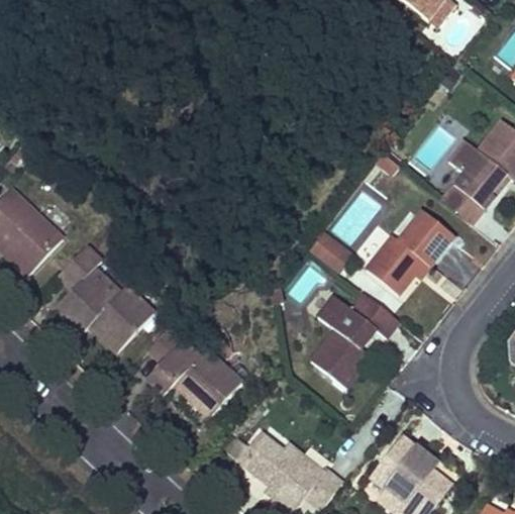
[(405,0),(431,20),(446,0),(405,0)]
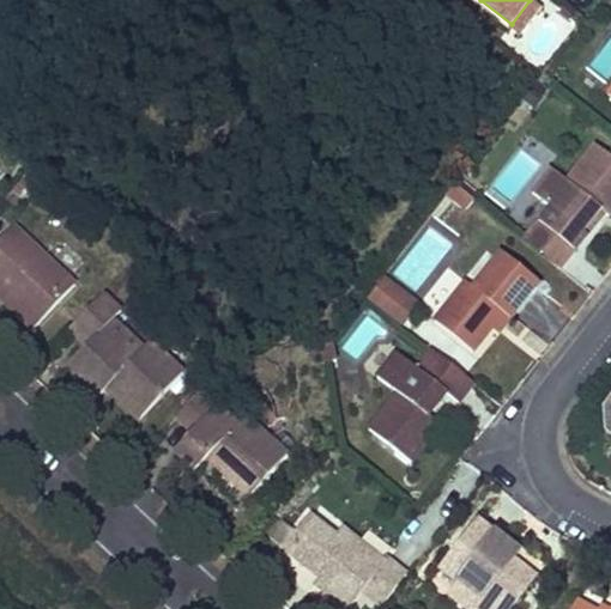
[(530,0),(512,24),(520,31),(543,2),(539,0),(530,0)]
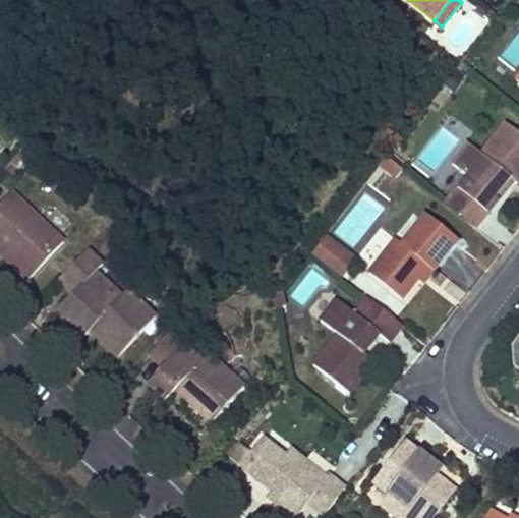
[(464,2),(448,30),(471,44),(487,16),(464,2)]
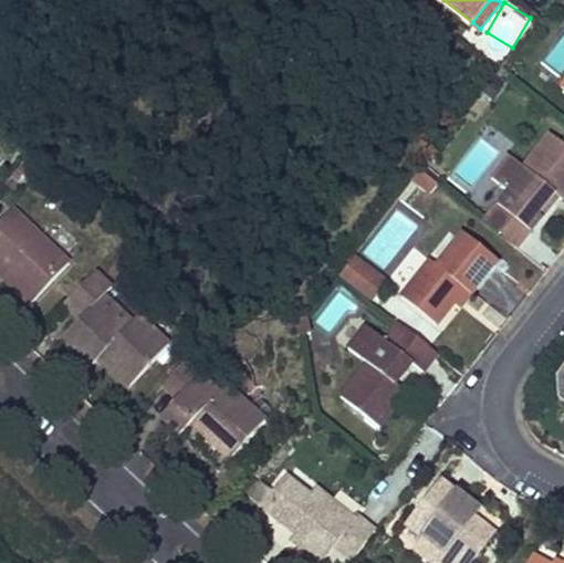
[(563,27),(536,64),(561,82),(563,77),(563,27)]
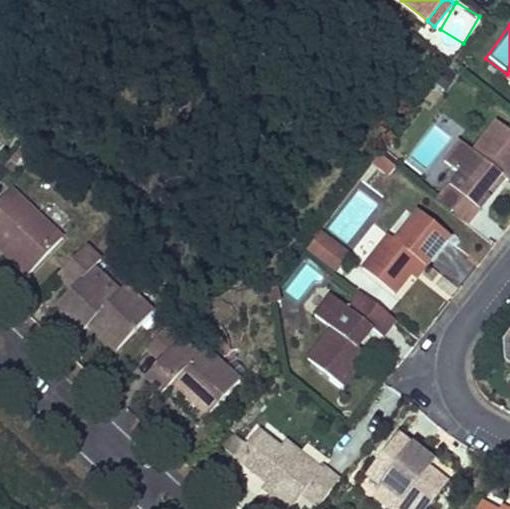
[(442,114),(407,157),(426,173),(461,130),(442,114)]
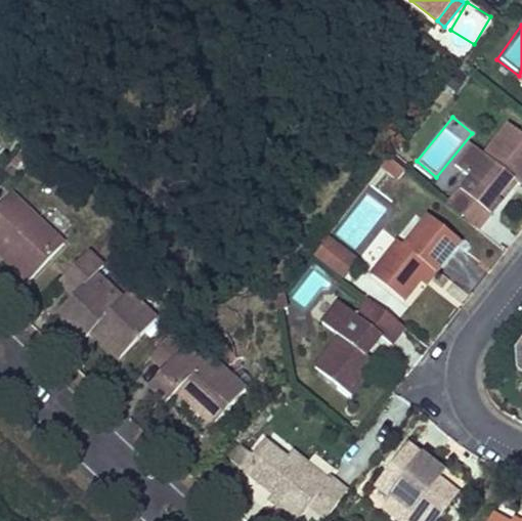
[(521,182),(521,130),(512,122),(486,153),(473,141),(457,163),(472,175),(463,187),(492,212),(504,199),(499,196),(514,176),(518,179),(521,182)]
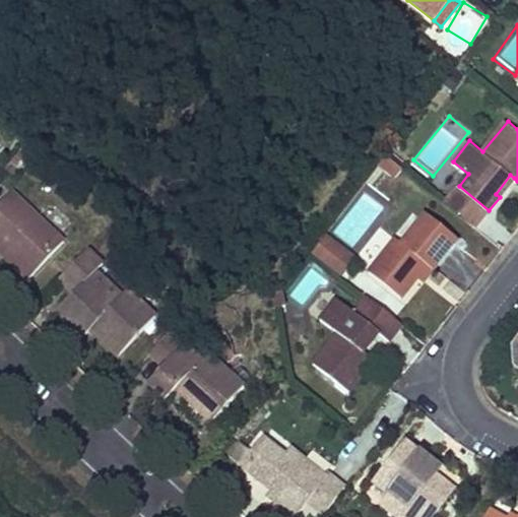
[(387,154),(381,163),(397,175),(403,167),(387,154)]
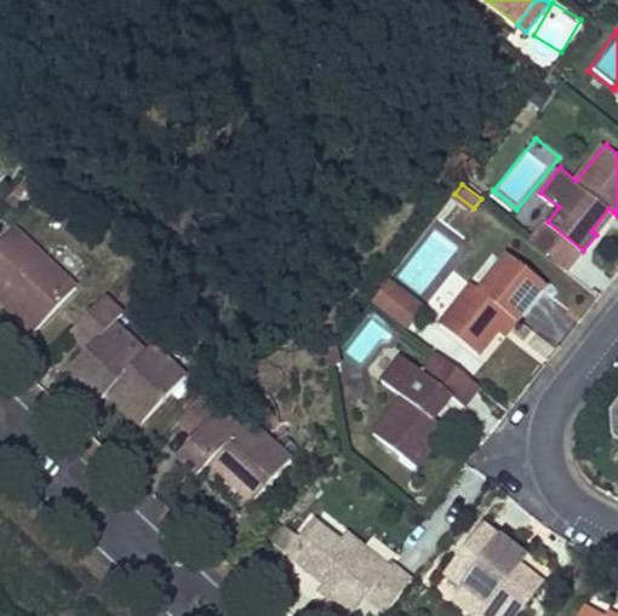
[(613,212),(608,208),(591,231),(596,235),(613,212)]
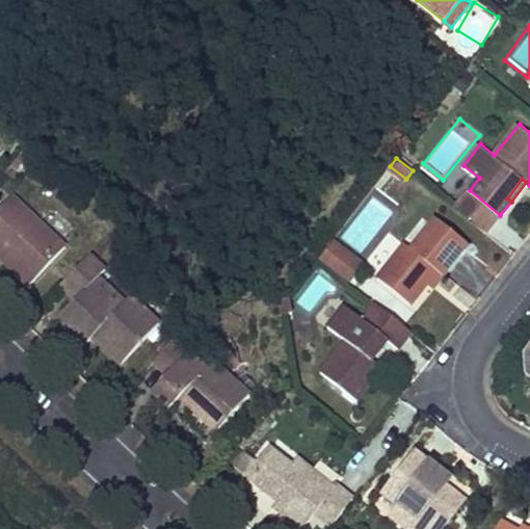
[(500,215),(470,190),(457,206),(487,231),(500,215)]
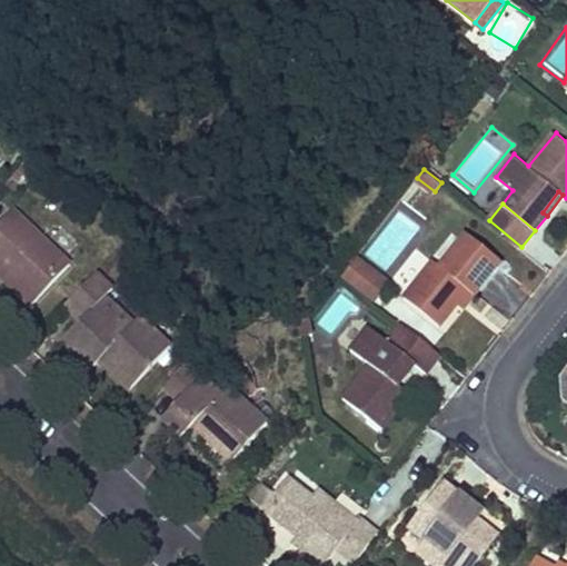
[(33,304),(71,262),(15,208),(0,222),(0,262),(3,266),(23,285),(19,289),(33,304)]
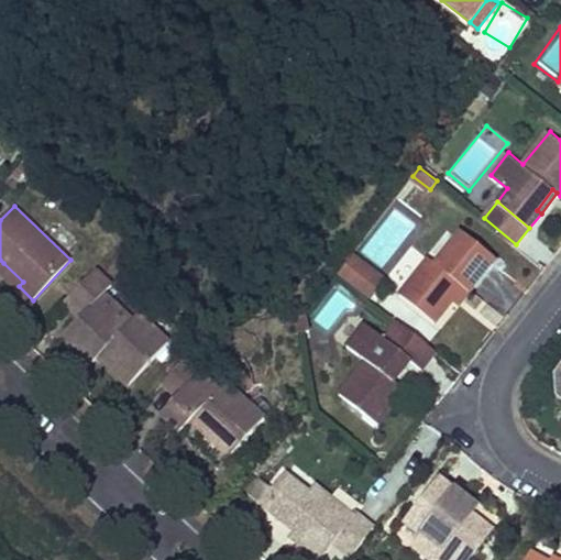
[(471,291),(497,257),(463,230),(437,262),(430,256),(402,293),(436,320),(453,299),(464,285),(471,291)]
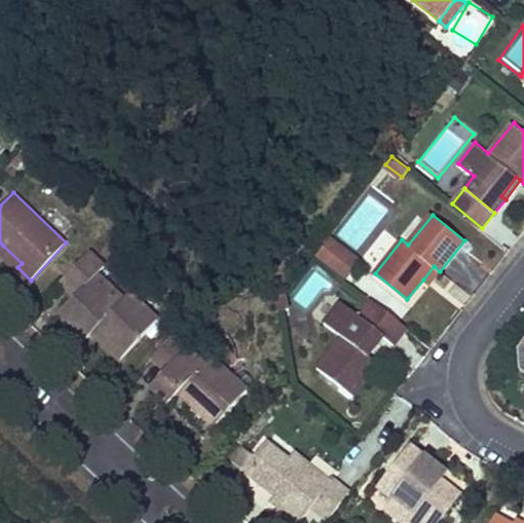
[(340,245),(329,235),(315,253),(326,262),(340,245)]
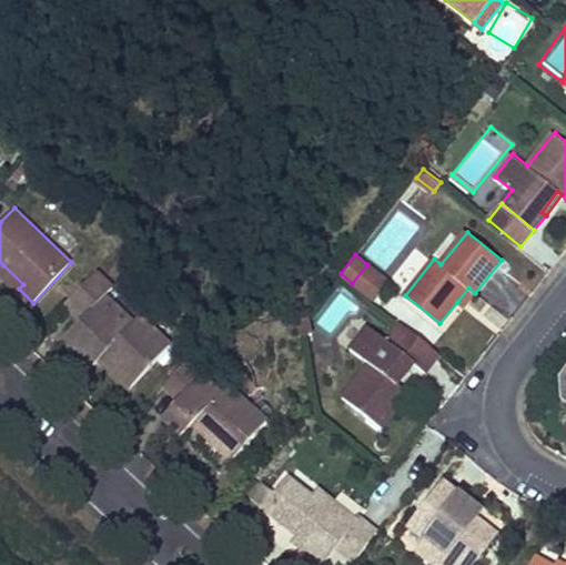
[(385,279),(367,264),(352,283),(371,298),(385,279)]
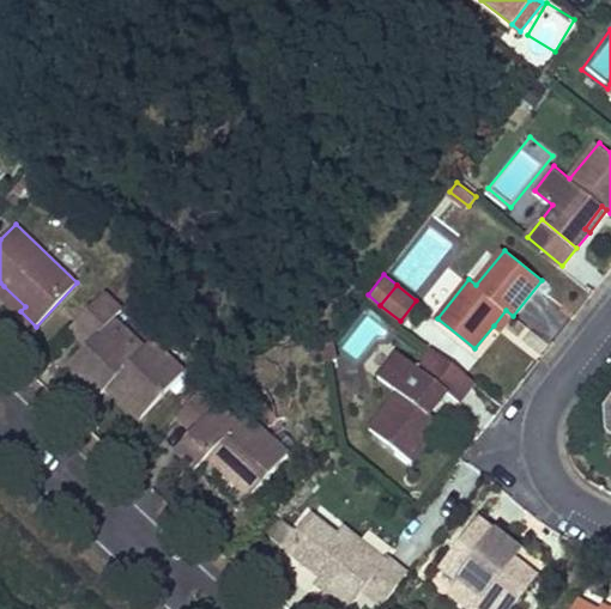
[(0,292),(20,311),(25,306),(4,286),(0,290),(0,292)]
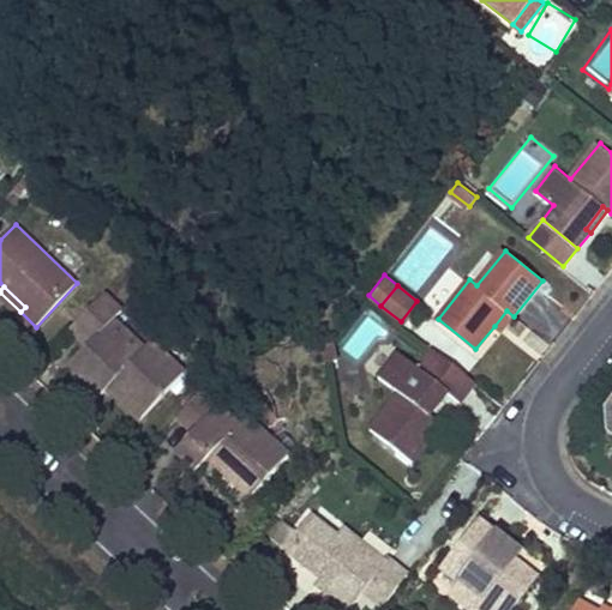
[(153,338),(147,344),(135,356),(102,327),(114,314),(123,307),(105,290),(72,326),(89,342),(71,362),(103,392),(111,384),(144,415),(186,369),(153,338)]
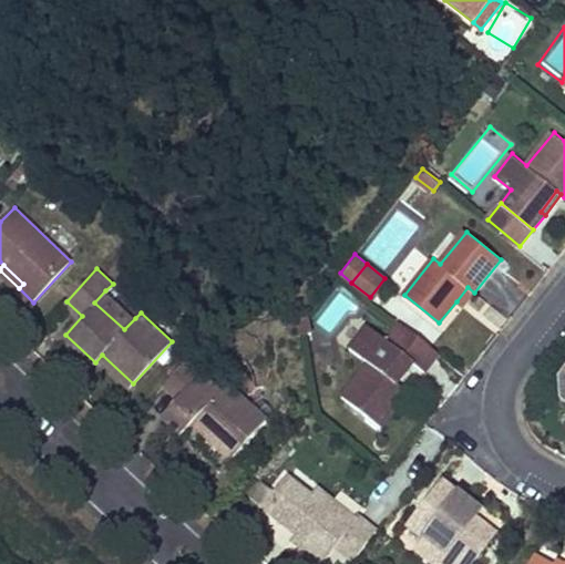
[(463,306),(474,293),(468,287),(456,301),(463,306)]
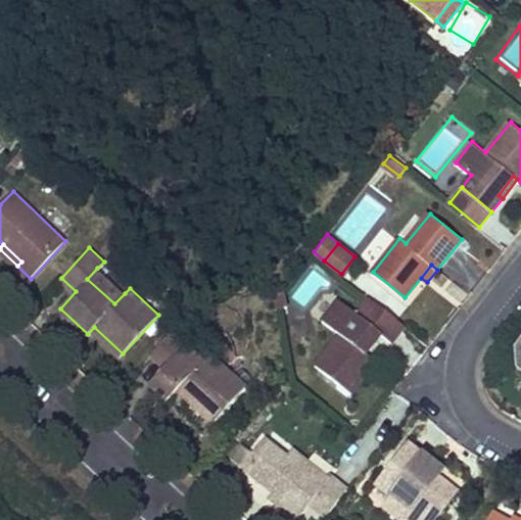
[(125,293),(97,268),(87,279),(114,303),(125,293)]
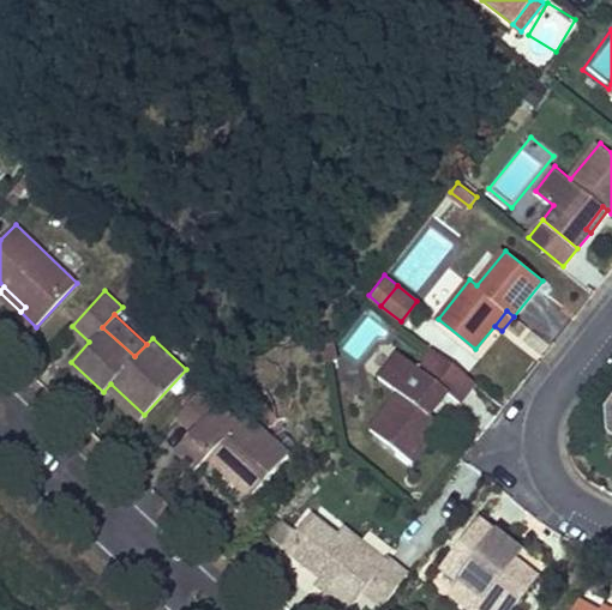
[(400,350),(379,375),(401,391),(372,427),(414,460),(443,423),(431,414),(449,391),(461,400),(477,381),(447,357),(435,348),(420,367),(400,350)]
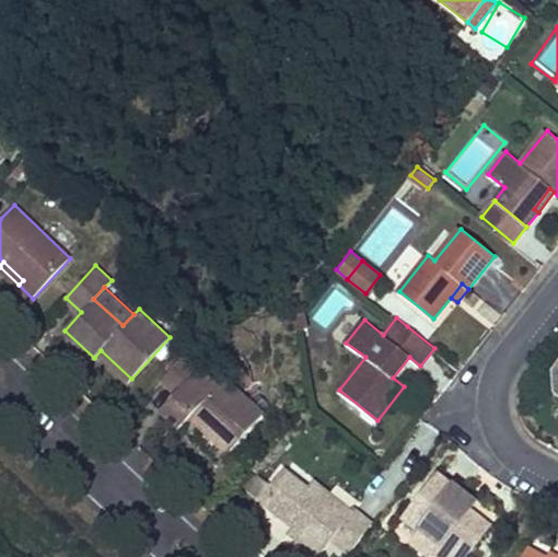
[(229,453),(265,415),(250,399),(227,378),(219,386),(185,355),(163,378),(179,392),(161,412),(181,430),(190,417),(196,413),(202,419),(198,425),(229,453)]
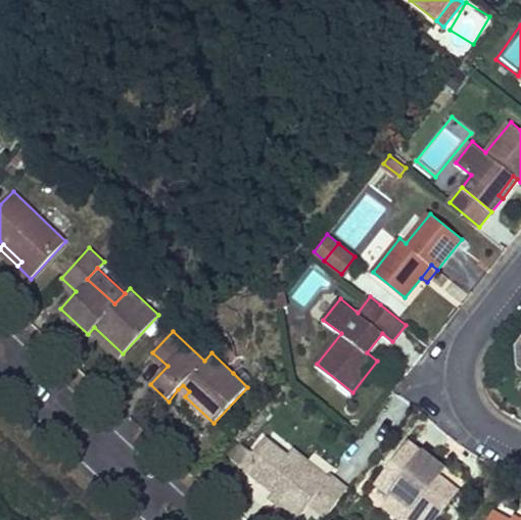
[(240,365),(233,373),(247,387),(255,379),(240,365)]
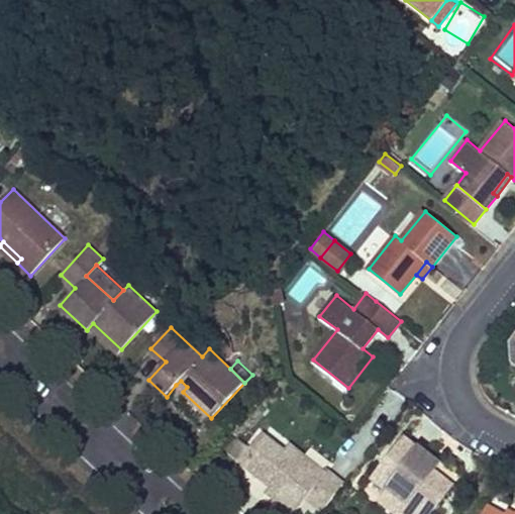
[(183,392),(187,387),(181,381),(176,385),(183,392)]
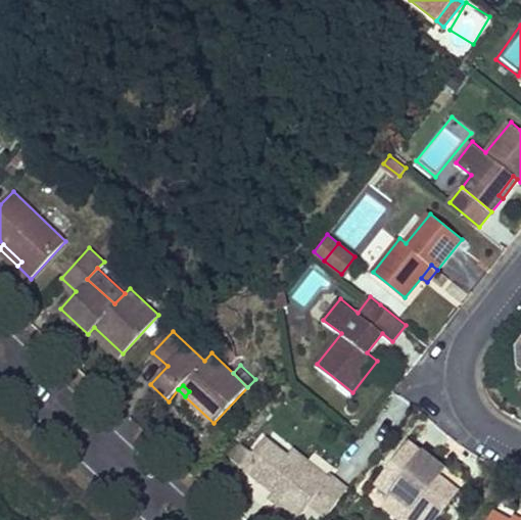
[(277,486),(274,490),(271,494),(299,518),(312,503),(327,515),(348,487),(332,474),(329,478),(325,484),(303,467),(308,461),(292,448),(288,455),(266,437),(254,452),(251,456),(253,473),(268,485),(271,481),(277,486)]
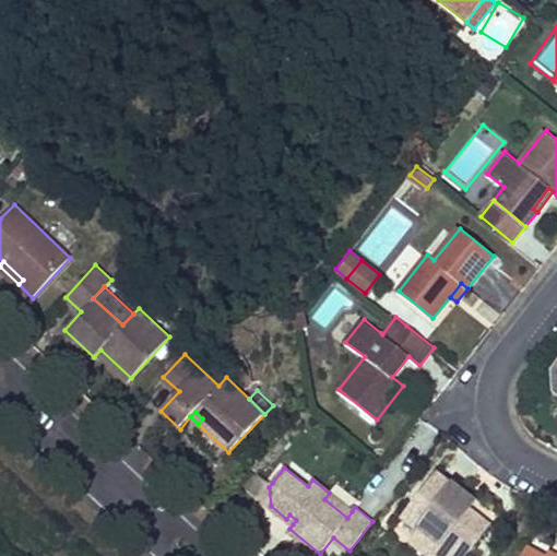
[(269,487),(272,483),(260,473),(248,488),(260,498),(269,487)]
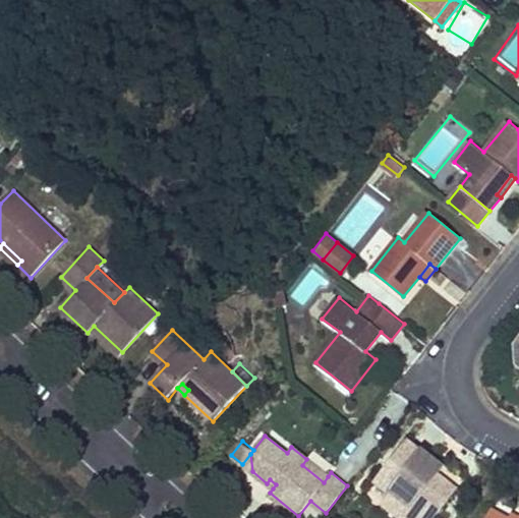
[(408,442),(377,482),(393,495),(422,517),(433,517),(456,487),(439,474),(428,466),(433,460),(408,442)]
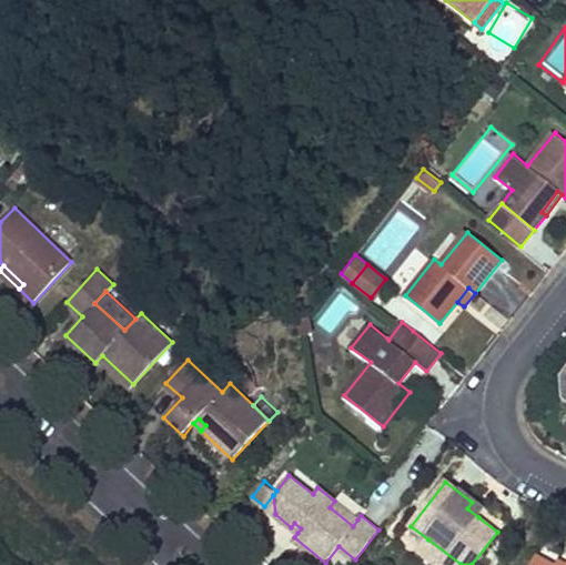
[(357,520),(334,501),(330,507),(353,526),(357,520)]
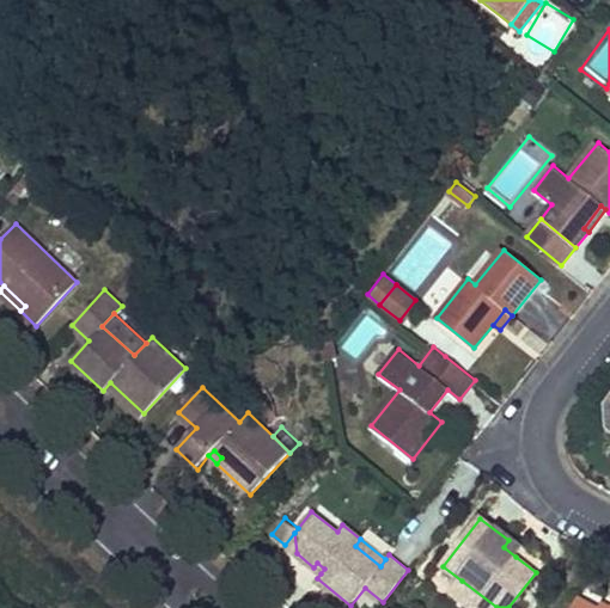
[(508,540),(504,547),(516,557),(520,550),(508,540)]
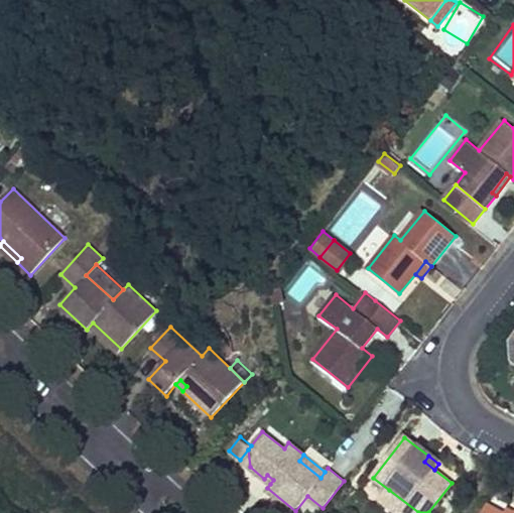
[(267,475),(264,479),(270,484),(273,480),(267,475)]
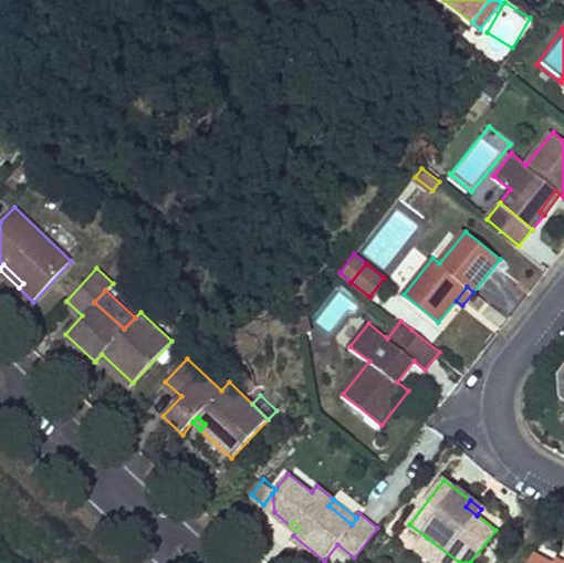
[(459,562),(427,538),(419,549),(437,562),(459,562)]
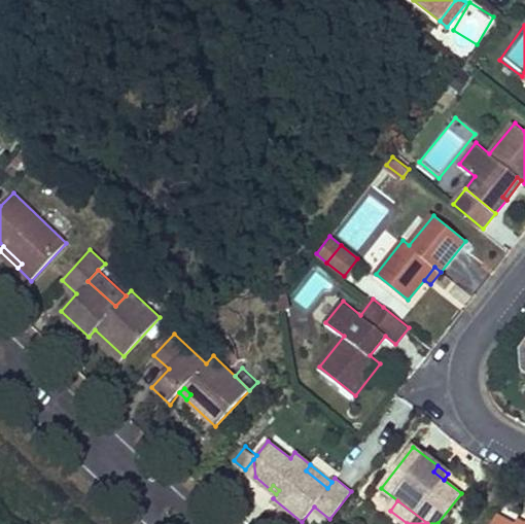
[(498,514),(492,523),(524,523),(517,523),(515,523),(498,514)]
